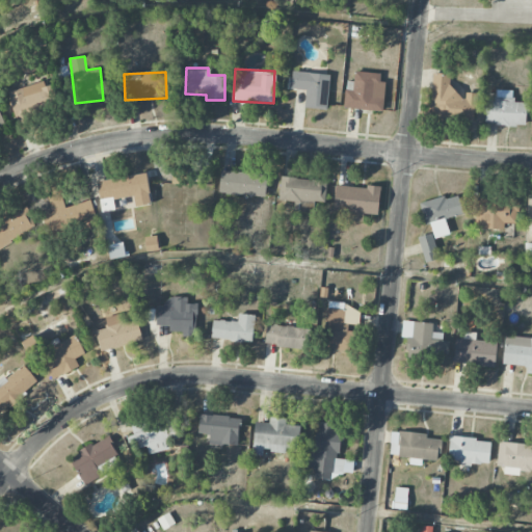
[(327,109),(329,74),(292,72),(291,88),(306,89),(304,108),(327,109)]
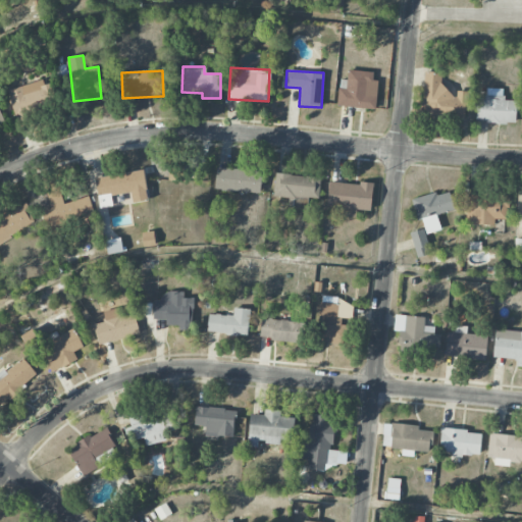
[(338,89),(337,106),(376,108),(377,81),(372,81),(373,71),(348,70),(347,89),(338,89)]
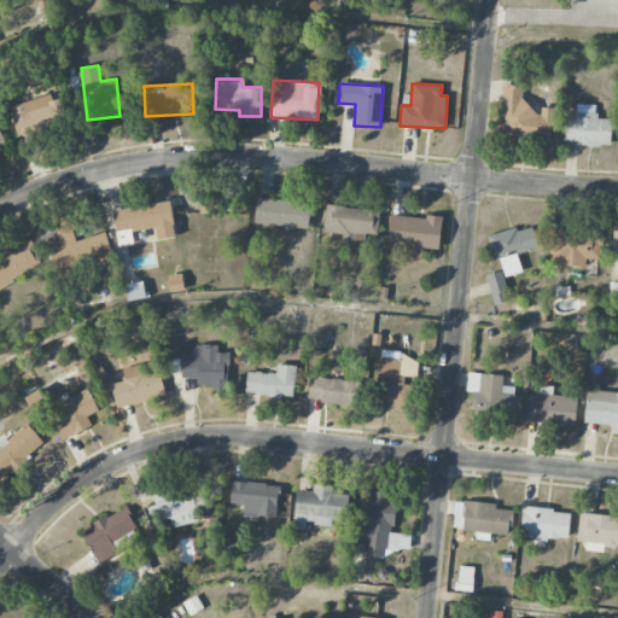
[(500,136),(552,139),(552,112),(523,112),(524,86),(502,85),(500,136)]
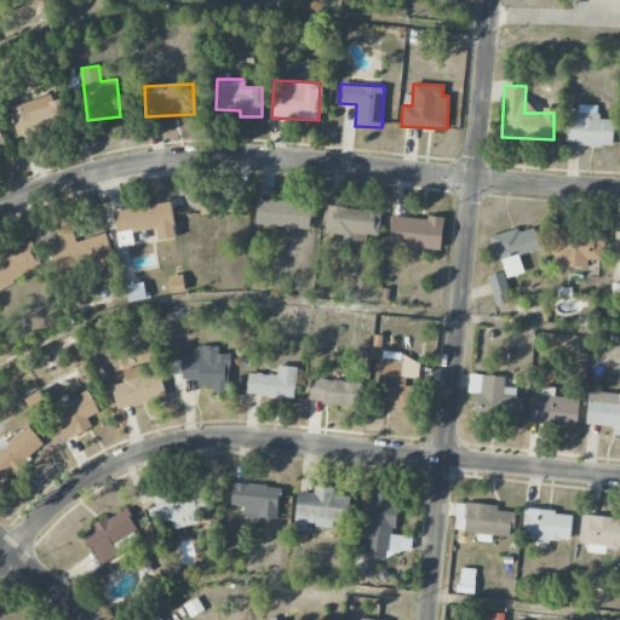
[(7,108),(16,135),(61,120),(52,95),(7,108)]
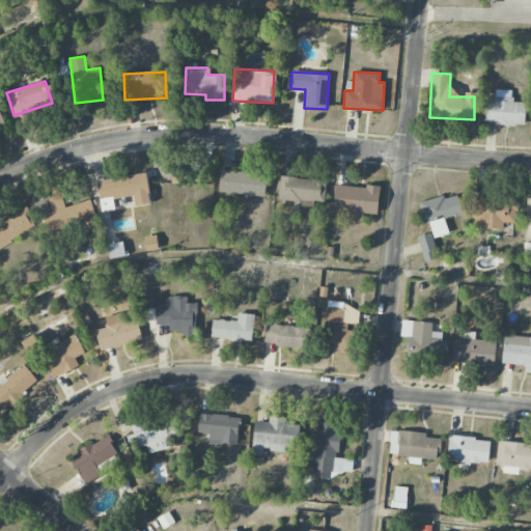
[(483,124),(525,126),(526,103),(511,103),(512,90),(494,90),(494,100),(484,100),(483,124)]
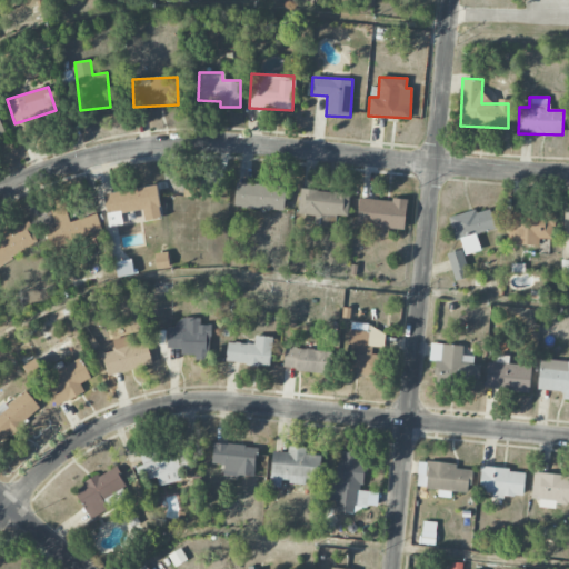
[(285,186),(236,183),(235,208),(283,209),(285,186)]
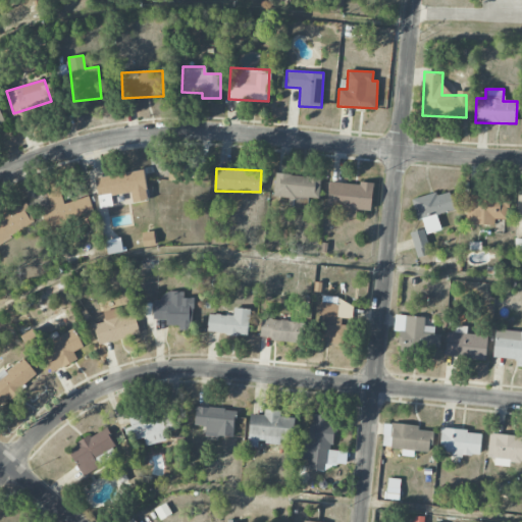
[(95,176),(98,197),(132,193),(133,203),(148,201),(144,171),(95,176)]
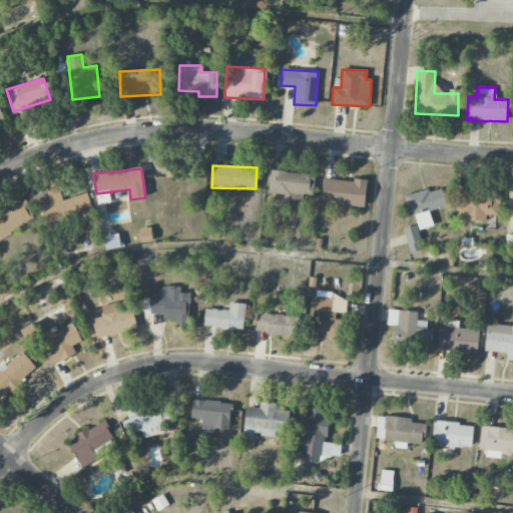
[(314,194),(315,173),(271,171),(270,193),(290,194),(290,204),(302,205),(303,194),(314,194)]
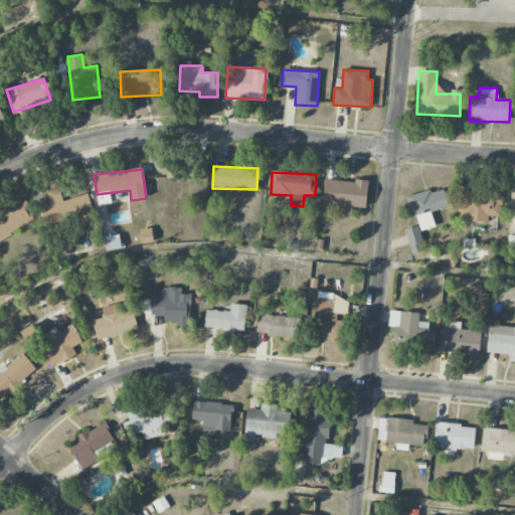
[(323,204),(338,205),(337,213),(351,214),(351,207),(366,207),(368,181),(324,179),(323,204)]
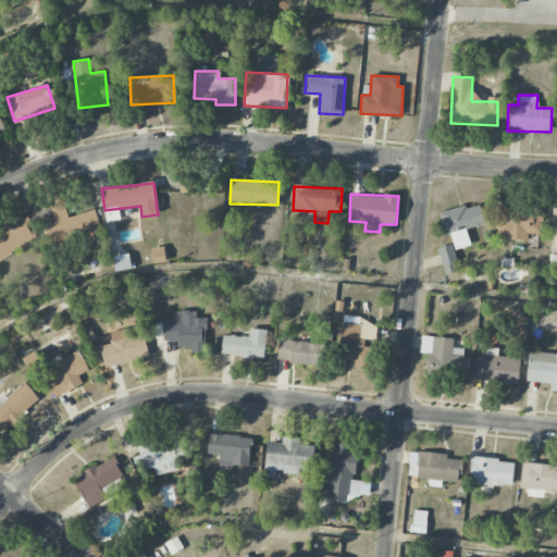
[(50,244),(101,231),(96,210),(67,217),(64,201),(50,206),(54,223),(45,225),(50,244)]
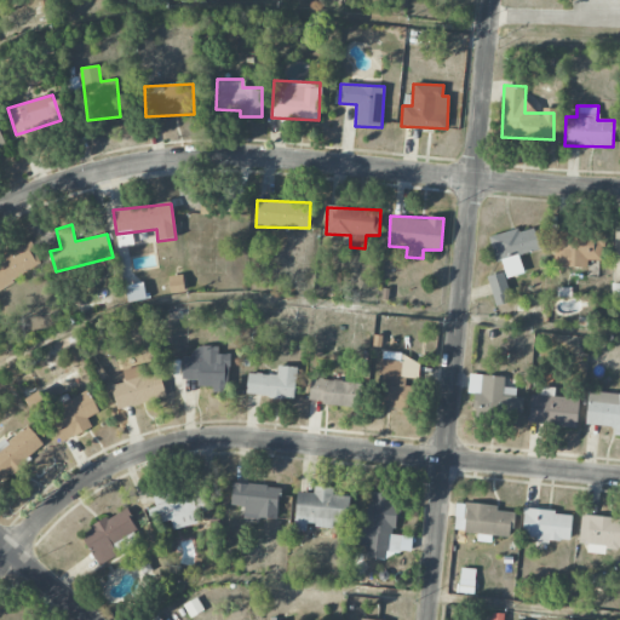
[(539,250),(533,227),(489,237),(495,262),(501,260),(506,277),(523,274),(518,254),(539,250)]
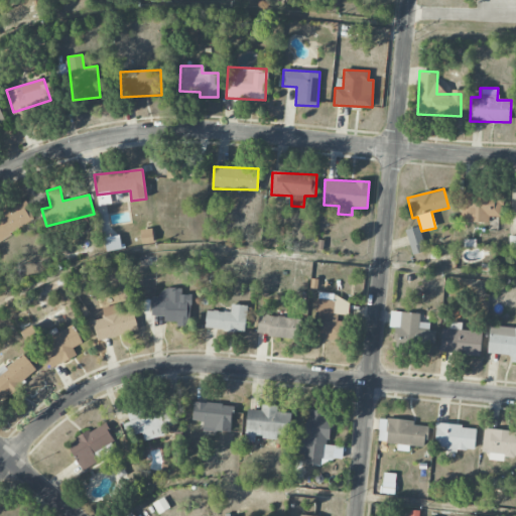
[(489,223),(489,217),(501,217),(502,195),(462,192),(461,222),(489,223)]
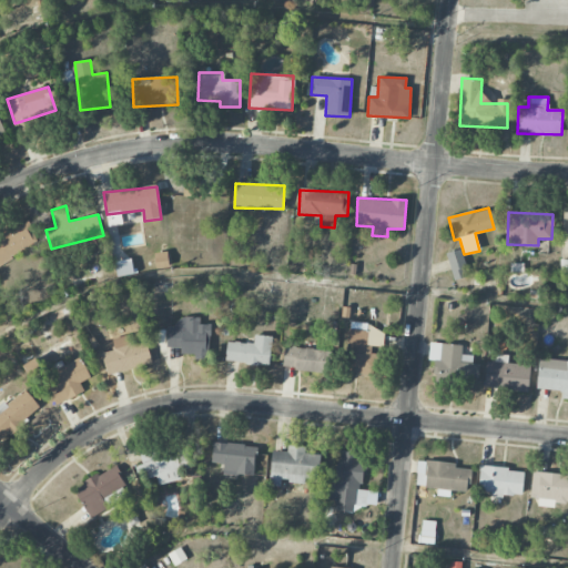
[(0,262),(39,244),(29,221),(0,234),(0,262)]
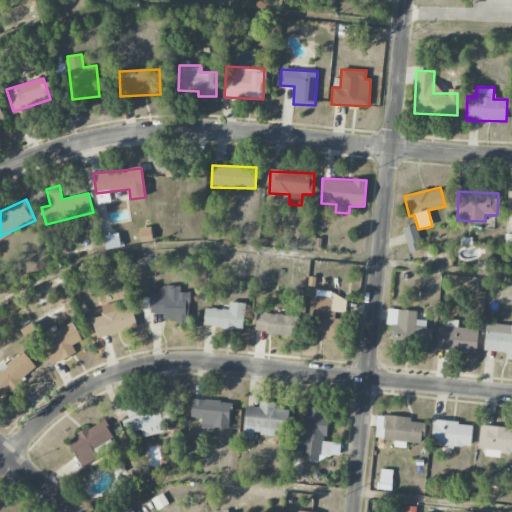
[(409,253),(422,249),(415,224),(402,228),(409,253)]
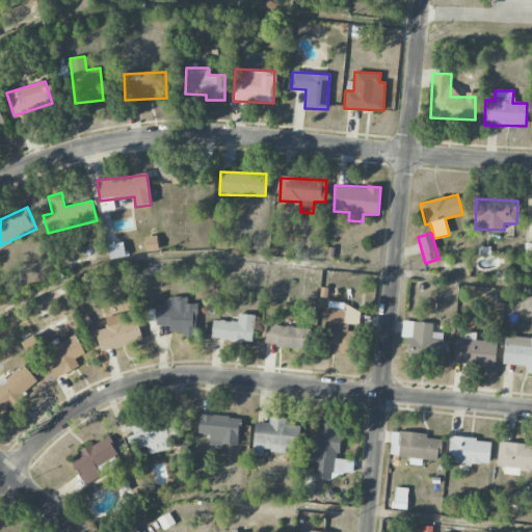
[(158,250),(157,236),(144,237),(147,251),(158,250)]
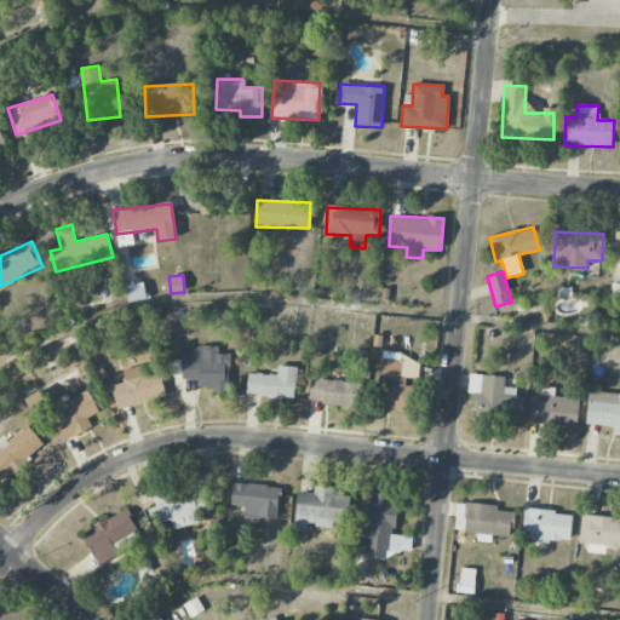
[(125,286),(128,303),(147,299),(143,282),(125,286)]
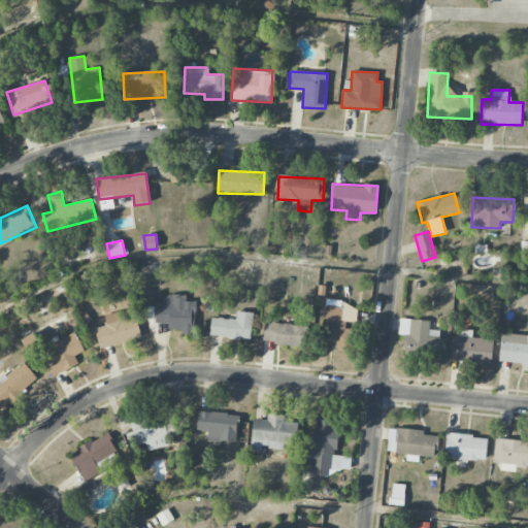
[(186,295),(164,294),(164,305),(155,304),(155,323),(168,323),(168,329),(180,329),(180,334),(194,334),(194,301),(186,301),(186,295)]
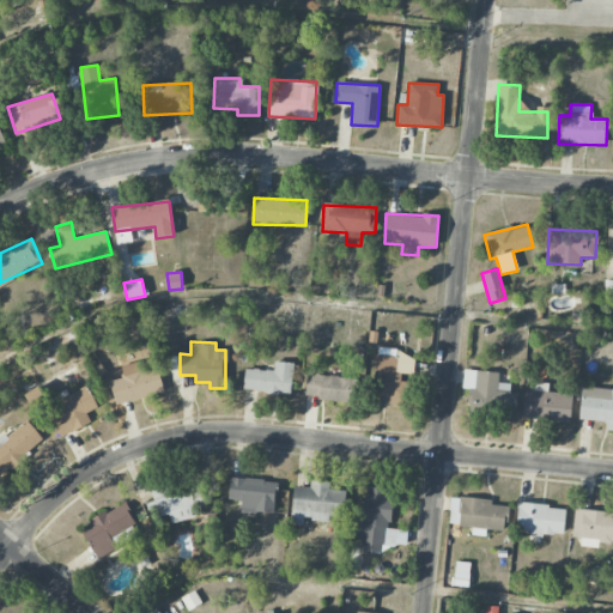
[(370,400),(404,406),(408,378),(412,378),(416,357),(398,354),(396,357),(377,353),(370,400)]
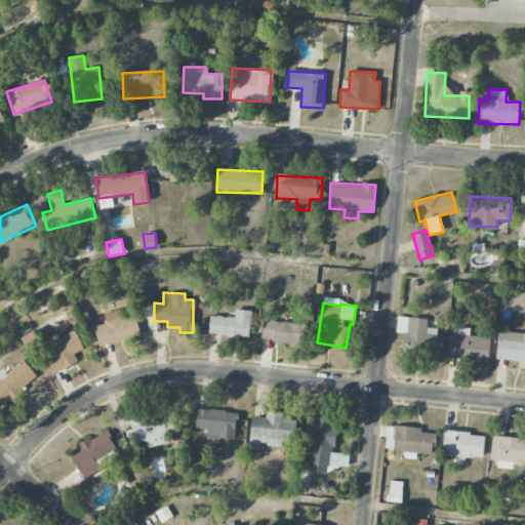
[(103,314),(106,324),(93,327),(99,348),(140,335),(134,315),(119,320),(117,310),(103,314)]
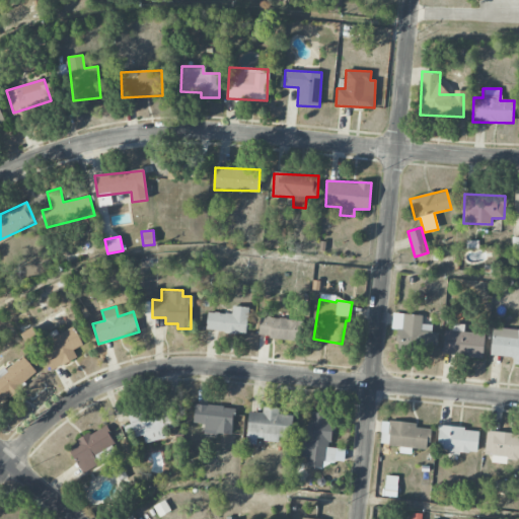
[(208,312),(206,330),(245,335),(248,307),(232,306),(231,314),(208,312)]
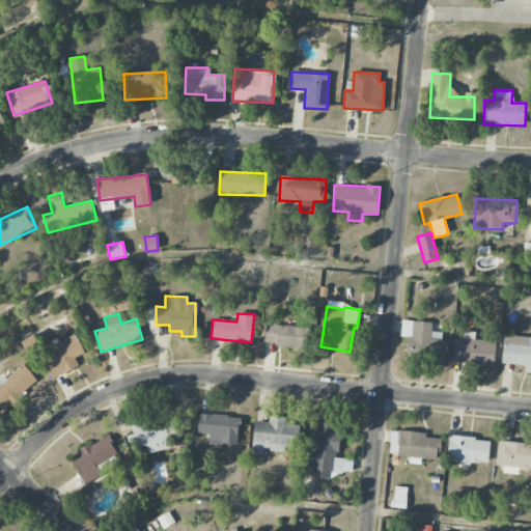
[(406,355),(447,357),(447,340),(429,339),(430,323),(412,322),(412,336),(407,336),(406,355)]
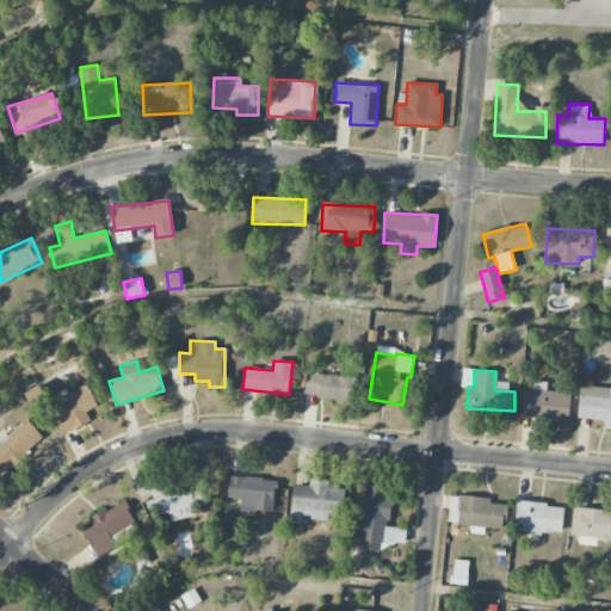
[(347,375),(306,374),(304,397),(346,399),(347,375)]
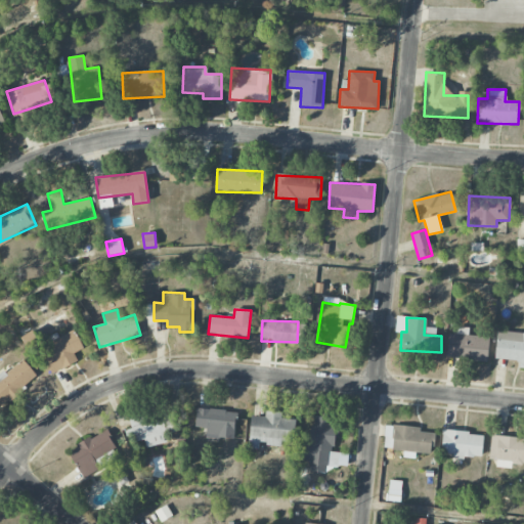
[(446,357),(487,360),(489,337),(468,335),(469,328),(456,328),(456,334),(448,333),(446,357)]
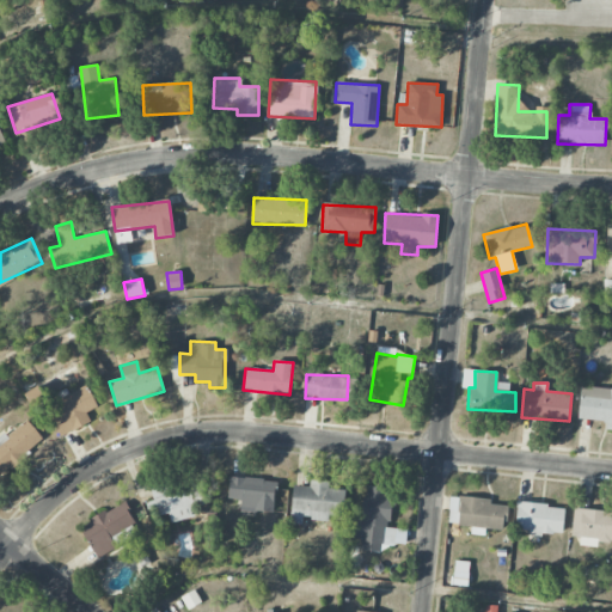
[(97,407),(86,385),(68,393),(66,389),(46,398),(63,435),(91,422),(86,412),(97,407)]
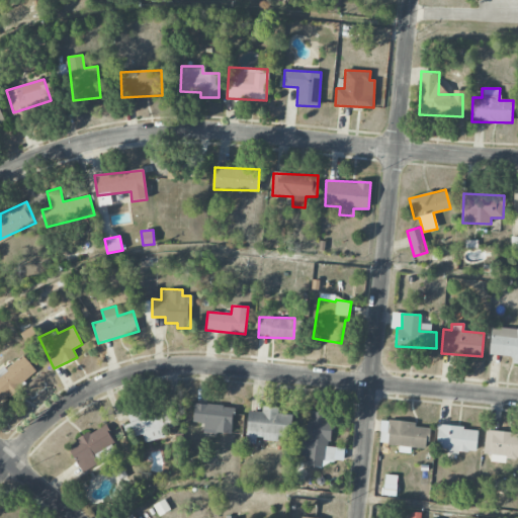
[(517,329),(491,328),(490,355),(512,356),(512,363),(517,363),(517,329)]
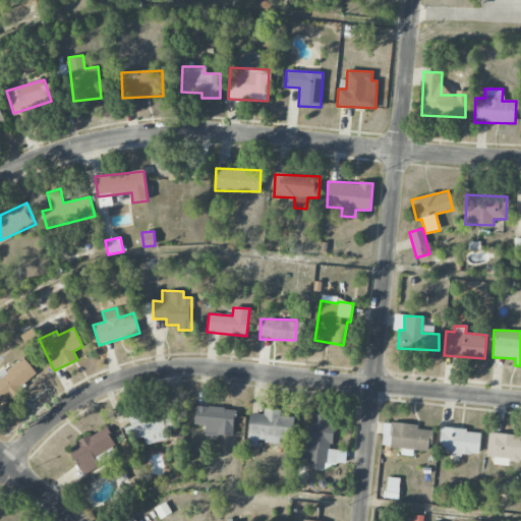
[(0,371),(0,404),(0,405),(38,374),(21,355),(0,371)]
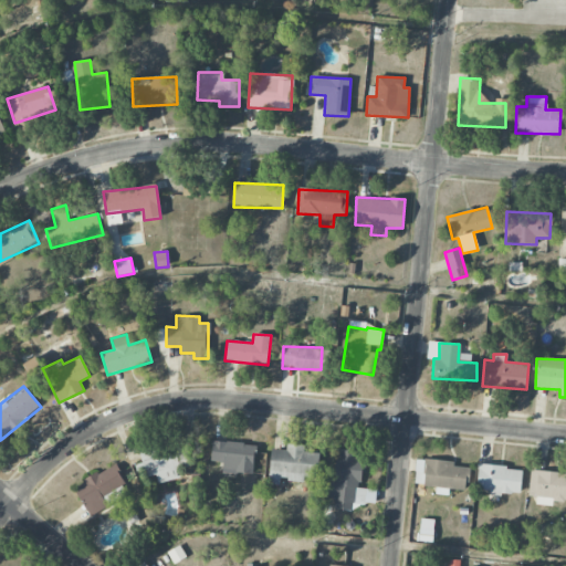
[(211,461),(222,462),(222,472),(253,473),(254,443),(212,441),(211,461)]
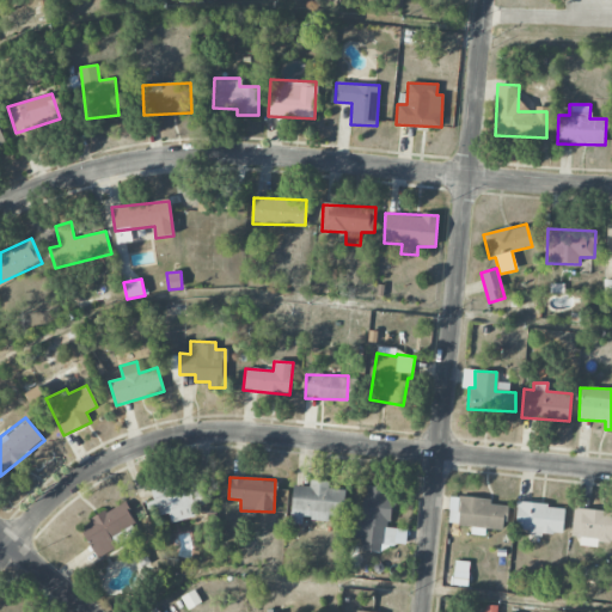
[(197,518),(195,505),(203,503),(200,481),(152,489),(157,515),(170,514),(170,521),(197,518)]
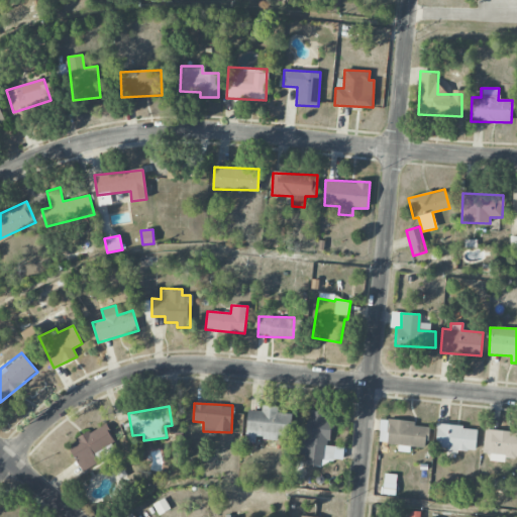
[(278,406),(262,406),(262,411),(247,410),(245,442),(255,442),(255,438),(278,440),(278,435),(291,436),(292,414),(277,413),(278,406)]
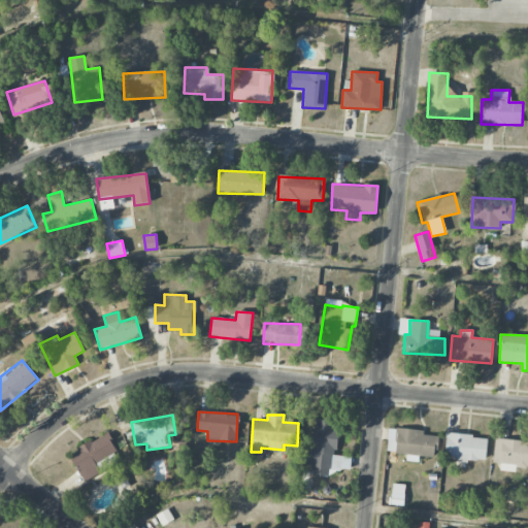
[(350,470),(351,457),(336,456),(339,421),(315,419),(312,440),(305,439),(303,464),(312,465),(311,474),(329,475),(330,469),(350,470)]
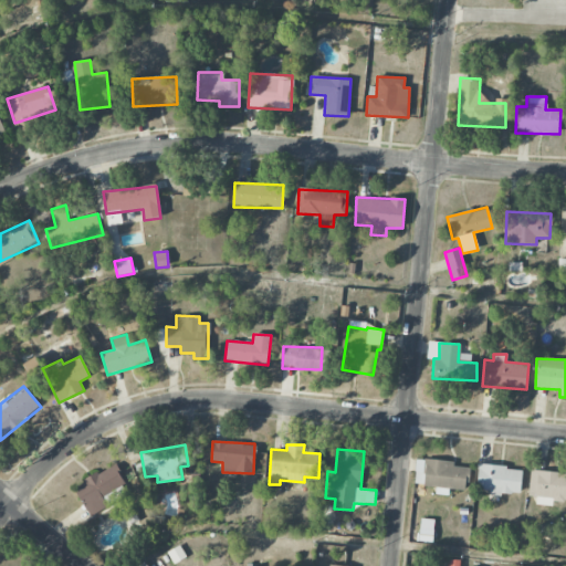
[(90,516),(119,499),(115,491),(126,484),(114,464),(73,488),(90,516)]
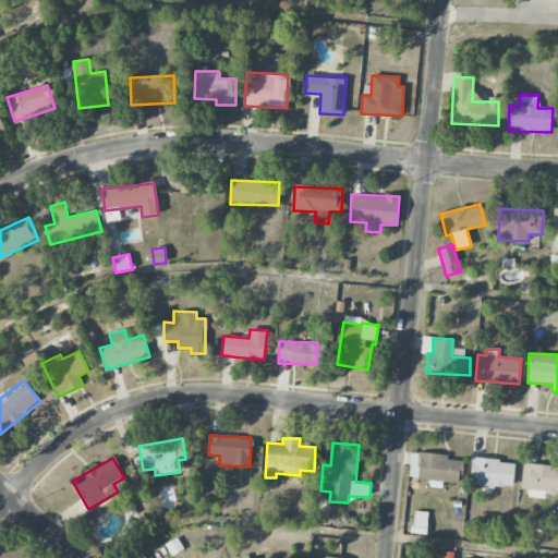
[(470,485),(513,487),(513,461),(471,459),(470,485)]
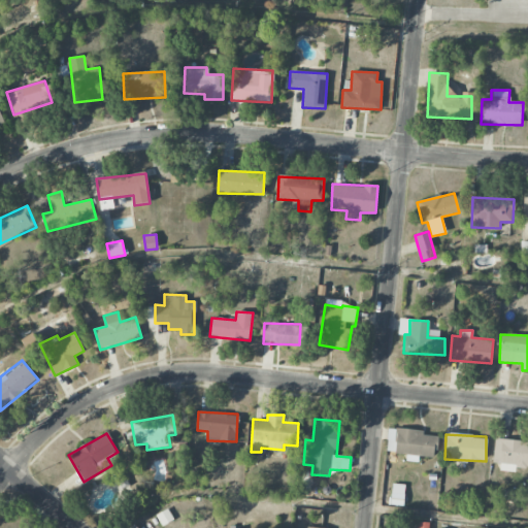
[(527,441),(495,438),(493,462),(500,463),(499,470),(516,472),(517,466),(527,467),(527,441)]
